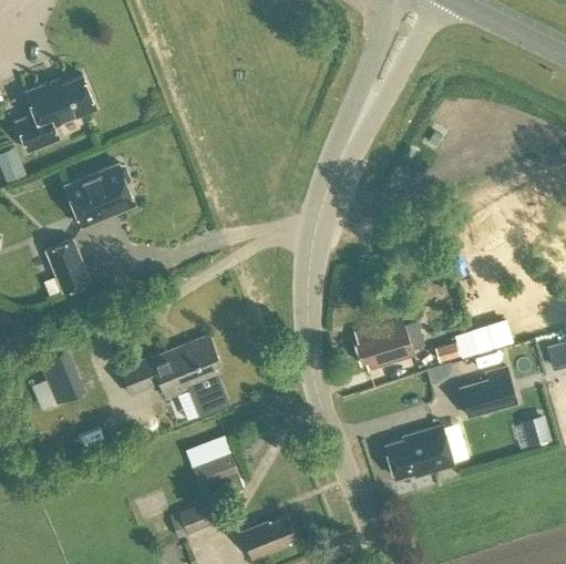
[(96,110),(82,75),(60,85),(58,80),(26,93),(34,115),(16,123),(28,153),(59,140),(54,127),(96,110)]
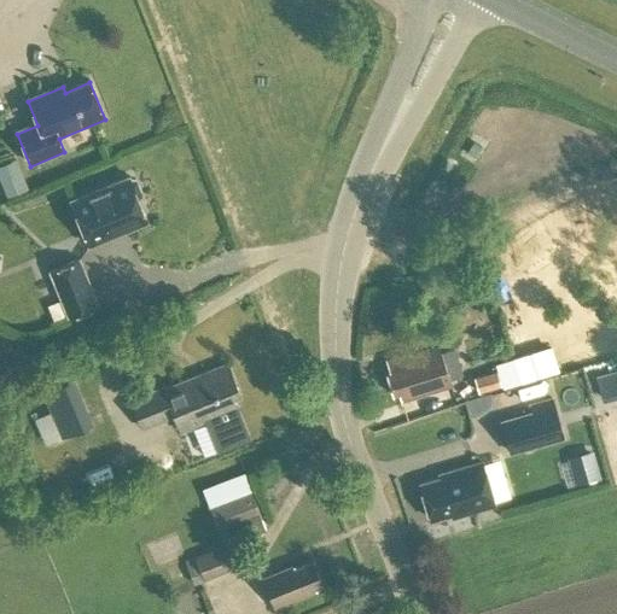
[(9,199),(28,191),(22,176),(3,183),(9,199)]
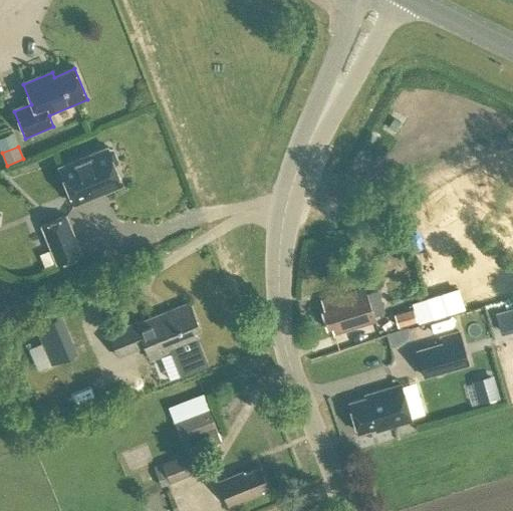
[(110,152),(106,152),(105,150),(57,169),(72,206),(120,187),(112,167),(115,164),(110,152)]
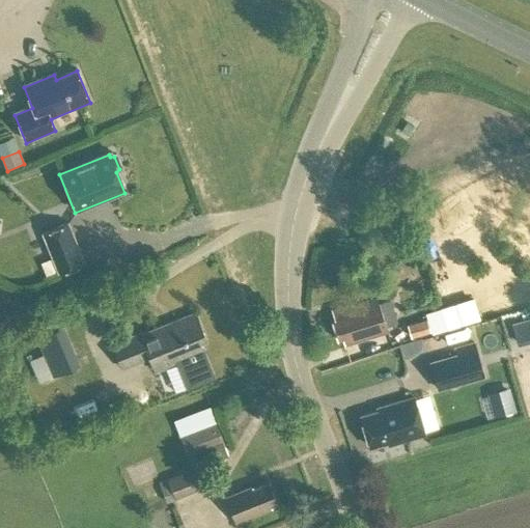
[(43,234),(59,275),(84,265),(68,224),(43,234)]
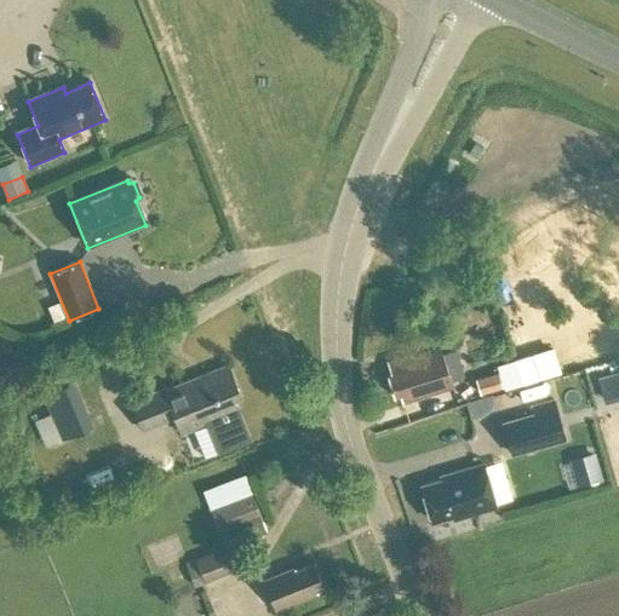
[(483,298),(494,285),(481,275),(471,288),(483,298)]
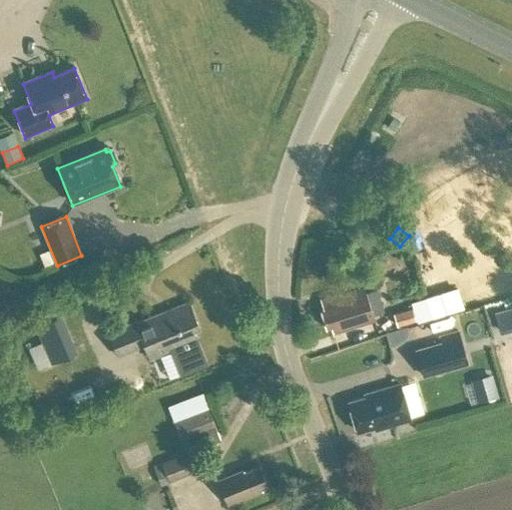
[(444,285),(446,293),(457,290),(455,281),(444,285)]
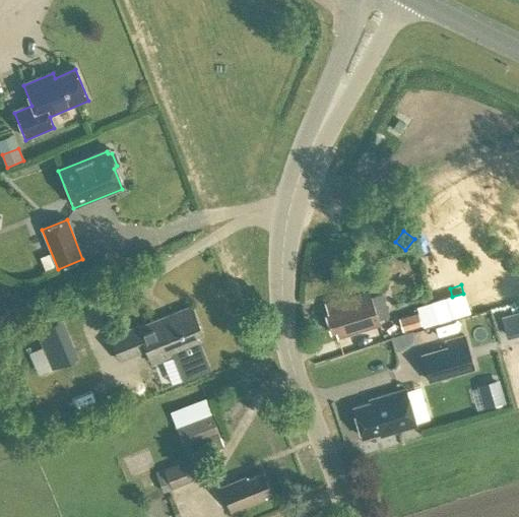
[(336,341),(379,328),(369,295),(341,304),(340,302),(323,307),(326,318),(322,319),(327,335),(333,333),(336,341)]
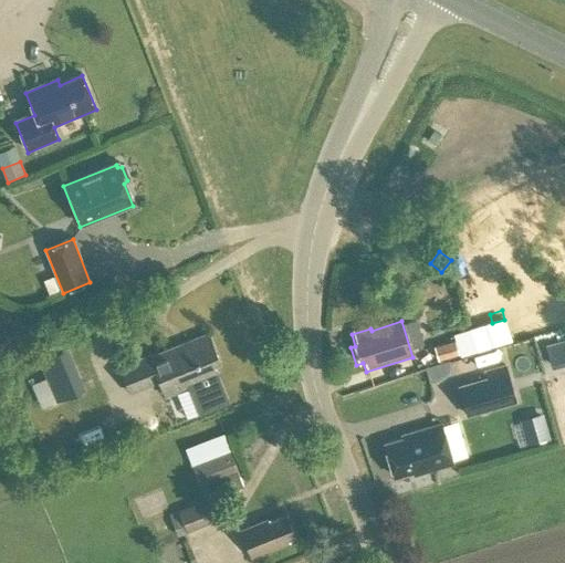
[(487,347),(481,330),(453,337),(456,343),(435,350),(439,363),(460,356),(487,347)]
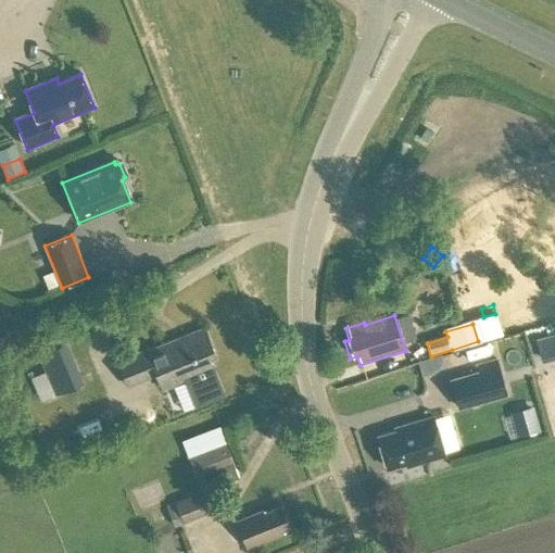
[(210,359),(213,356),(215,355),(204,328),(149,352),(148,350),(147,351),(117,364),(127,388),(156,376),(163,390),(185,381),(197,409),(226,397),(210,359)]
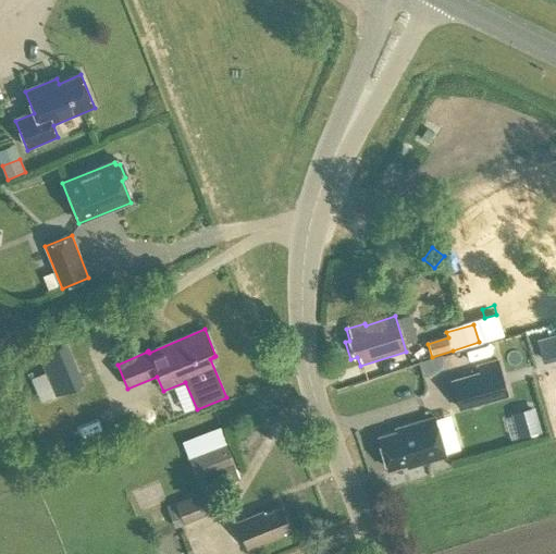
[(555,336),(539,342),(544,364),(555,359),(555,336)]
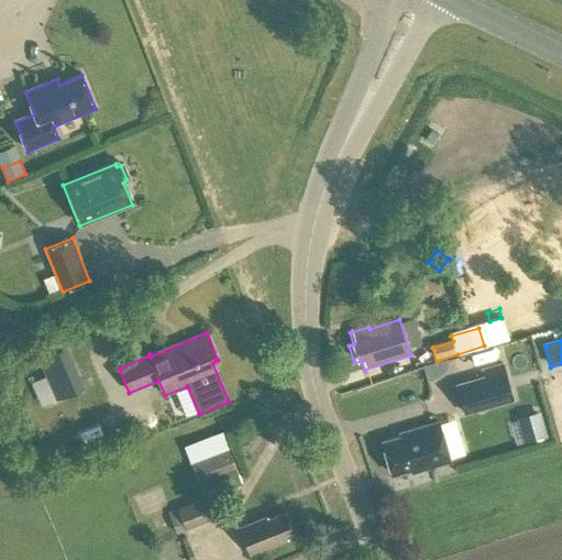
[(85,390),(68,349),(40,361),(57,402),(85,390)]
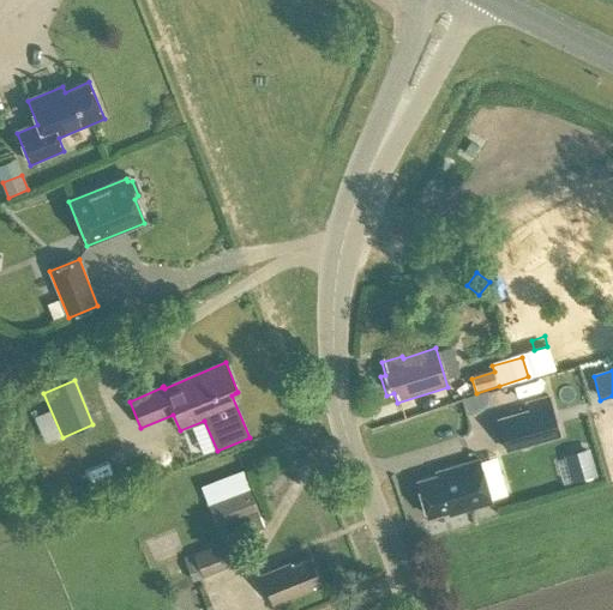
[(486,397),(460,405),(464,420),(491,411),(486,397)]
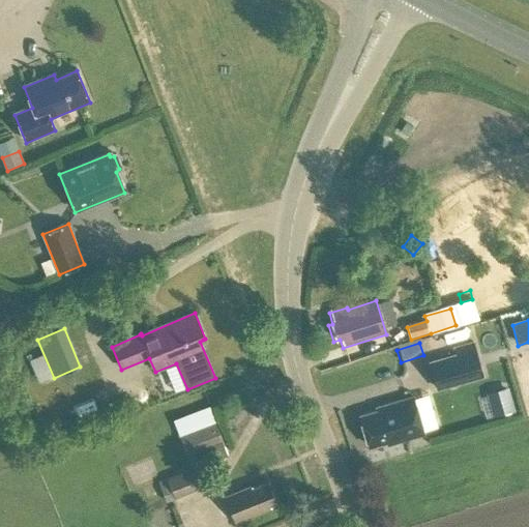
[(438,391),(483,378),(473,344),(454,349),(457,356),(430,363),(438,391)]
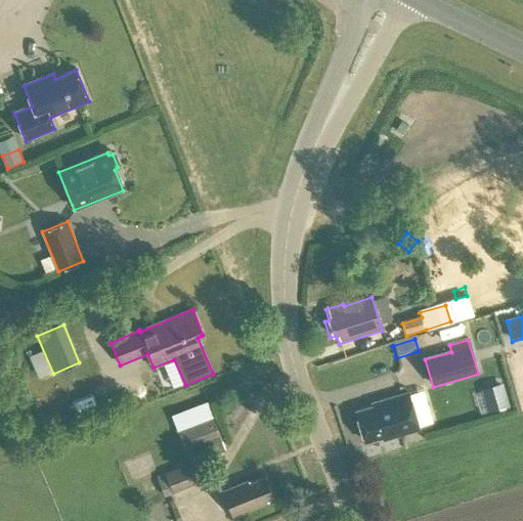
[(371,407),(353,413),(362,442),(379,437),(380,440),(416,429),(405,394),(369,404),(371,407)]
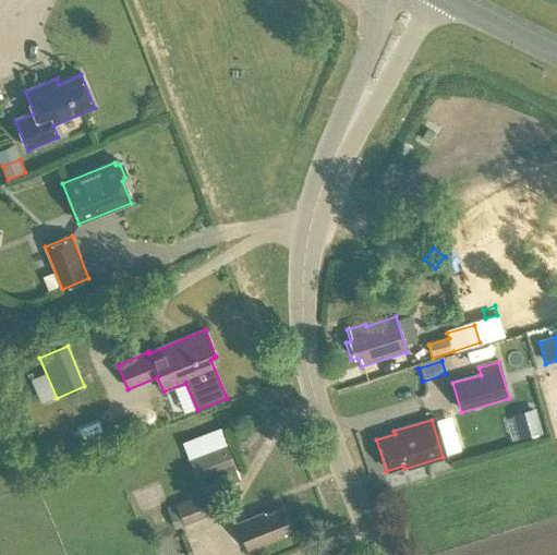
[(194,481),(231,467),(223,446),(185,460),(194,481)]
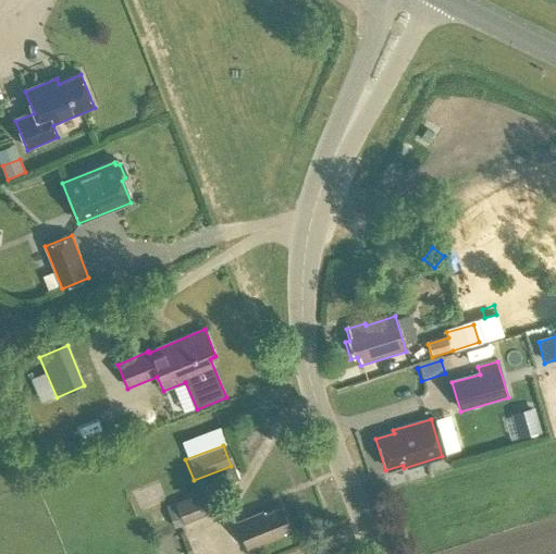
[(175,530),(211,516),(202,495),(168,509),(175,530)]
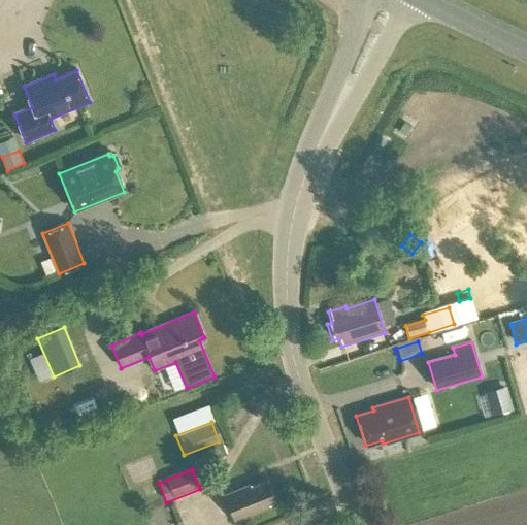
[(264,501),(270,499),(263,479),(246,485),(245,482),(220,492),(229,518),(265,504),(264,501)]
